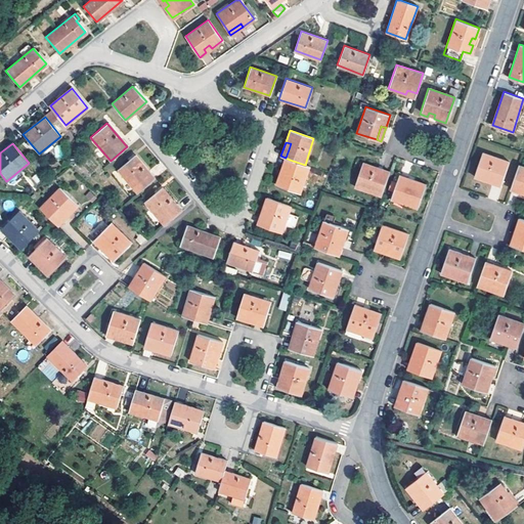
[(482,151),(474,176),(486,180),(486,178),(487,176),(503,181),(510,161),(482,151)]
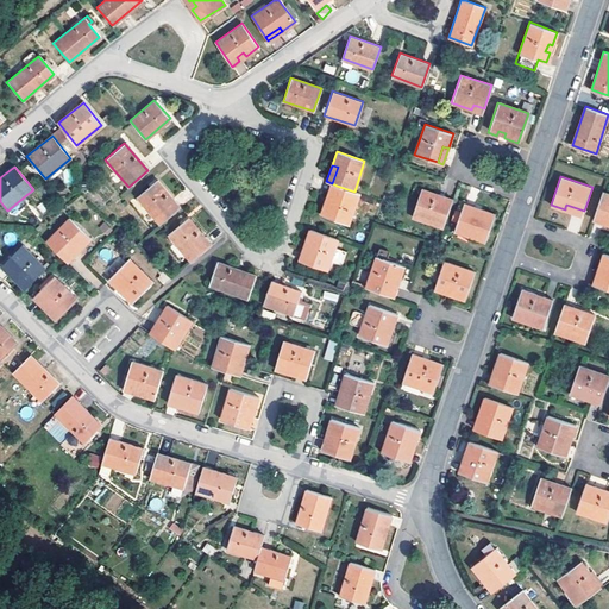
[(156,181),(137,196),(159,224),(180,207),(177,205),(156,181)]
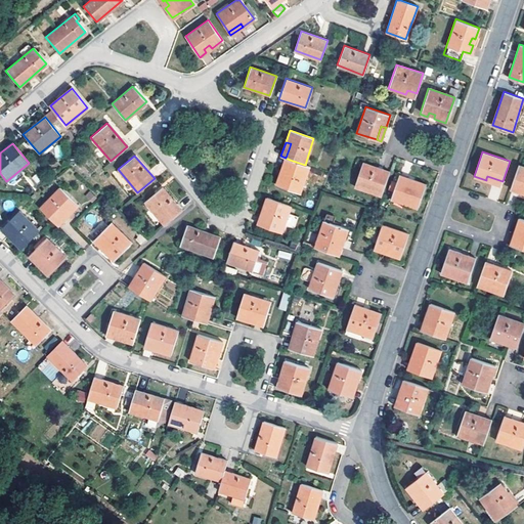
[(286,158),(280,171),(285,173),(288,166),(290,160),(286,158)]
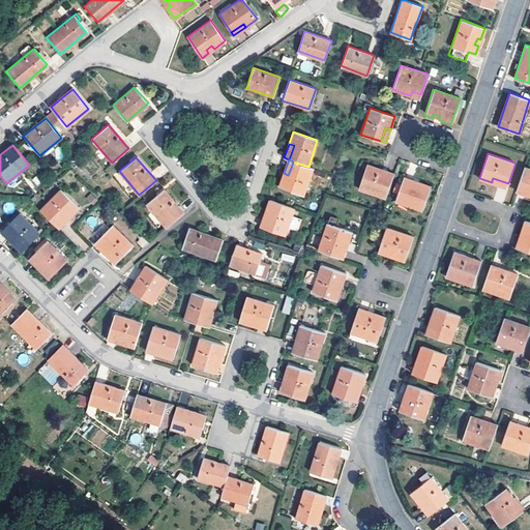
[(284,173),(280,186),(303,196),(313,168),(308,167),(293,162),(291,168),(288,175),(284,173)]
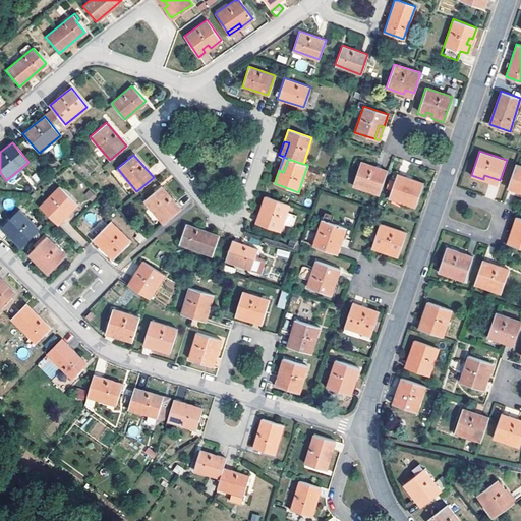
[(377,167),(360,161),(352,185),(379,194),(388,170),(377,167)]
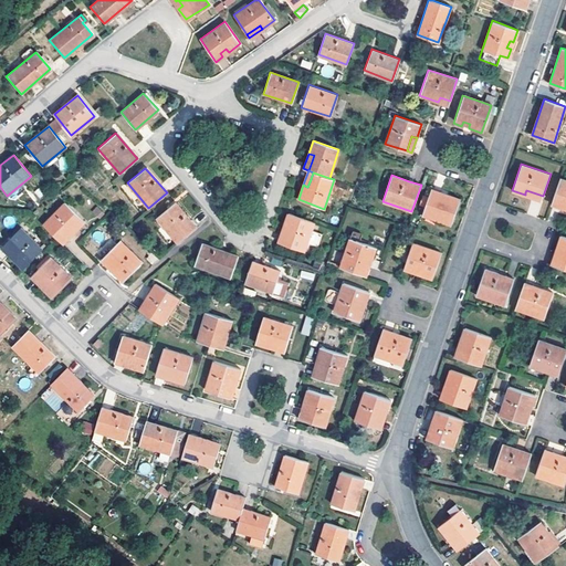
[(565,179),(561,178),(554,199),(565,202),(565,179)]
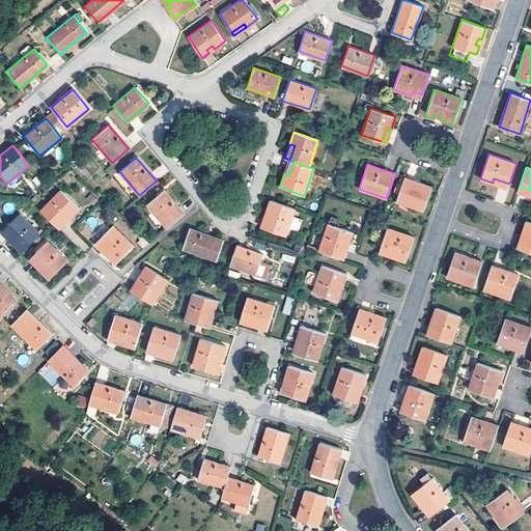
[(404,177),(396,201),(423,211),(431,187),(417,182),(404,177)]
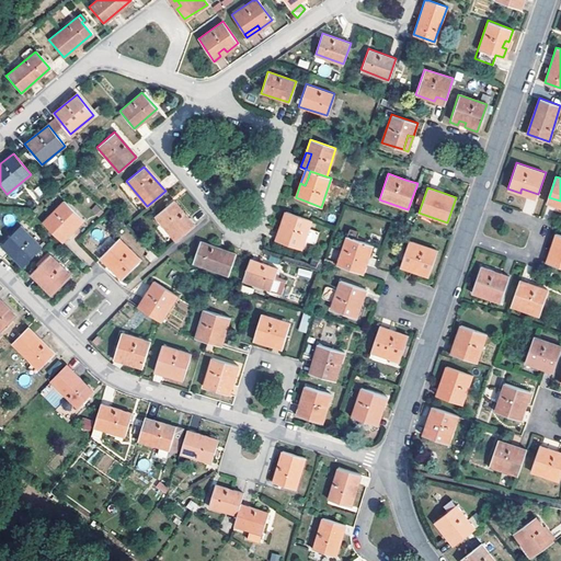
[(536,198),(538,194),(522,189),(521,191),(521,193),(536,198)]
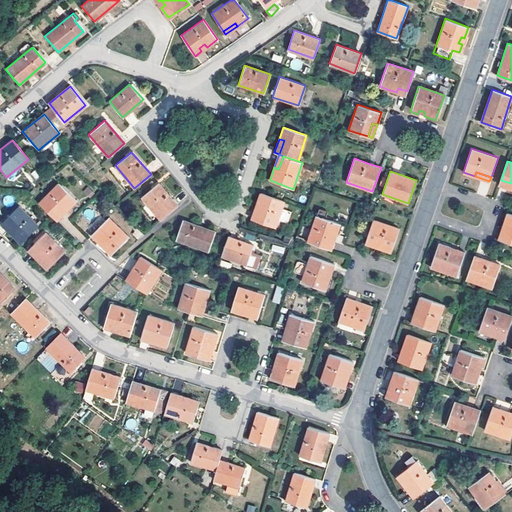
[(487,196),(489,183),(480,182),(478,194),(487,196)]
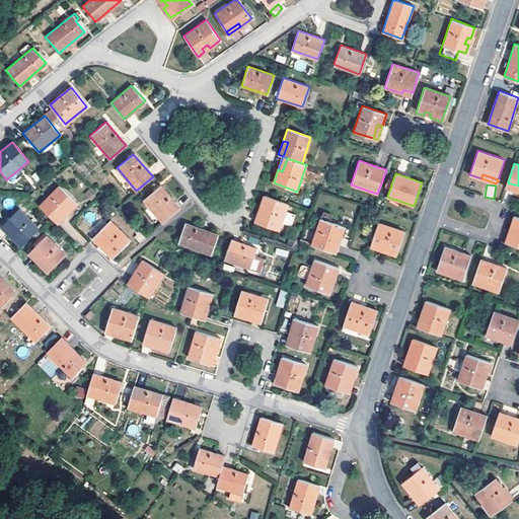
[(160,186),(143,200),(162,224),(179,209),(160,186)]
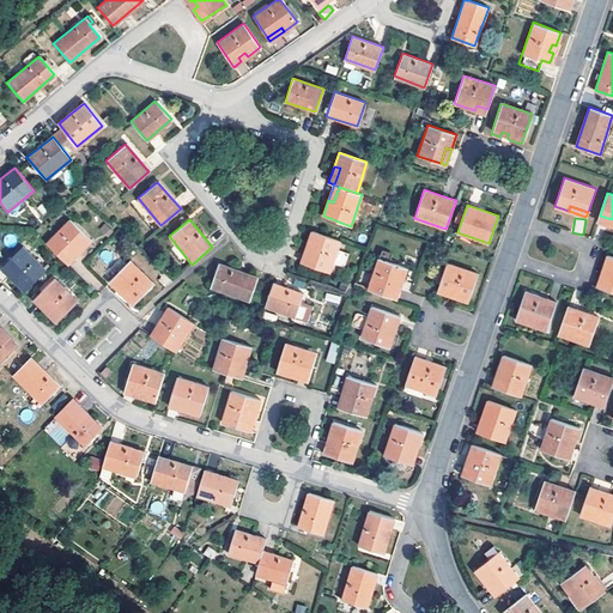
[(68,220),(46,243),(64,261),(77,248),(80,250),(90,241),(68,220)]
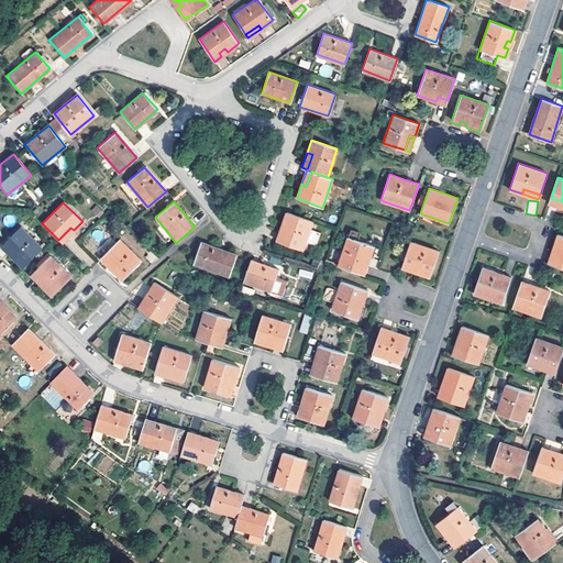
[(286,212),(283,223),(288,225),(282,242),(302,250),(305,242),(309,229),(312,221),(286,212)]
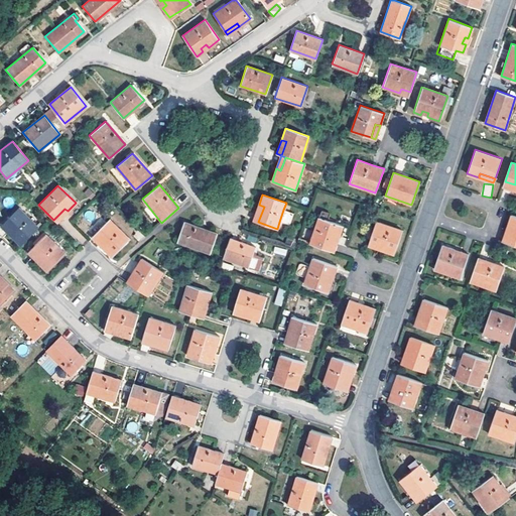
[(254,220),(258,222),(264,207),(259,205),(254,220)]
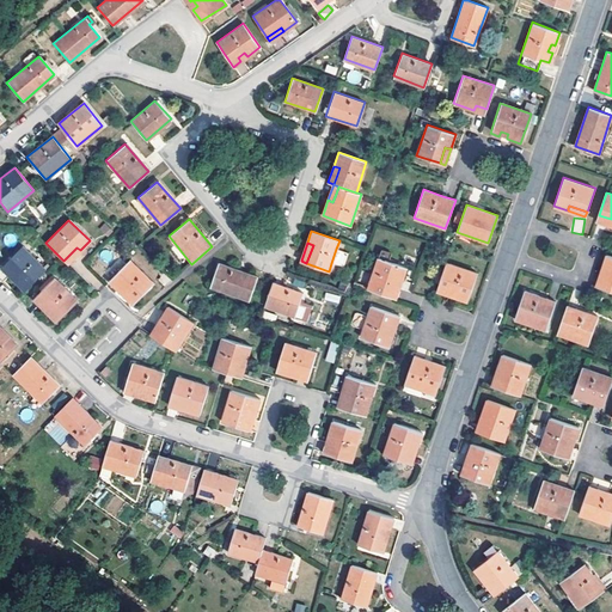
[(20,245),(4,263),(12,270),(17,275),(12,279),(24,291),(46,269),(20,245)]
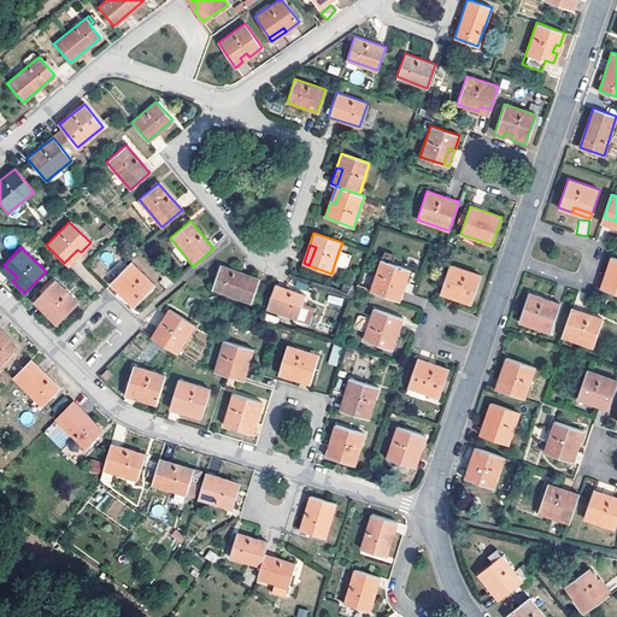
[(66,266),(81,252),(77,250),(64,263),(66,266)]
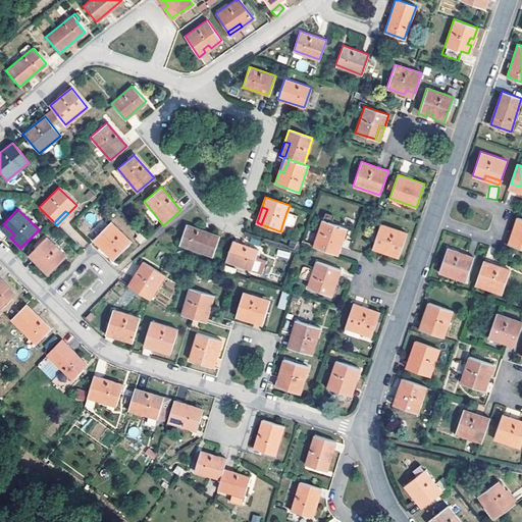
[(286,212),(282,224),(293,227),(297,216),(286,212)]
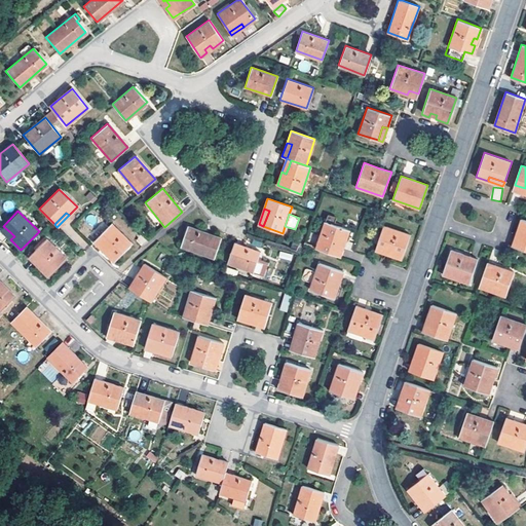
[(525,220),(522,219),(518,230),(520,231),(522,232),(517,247),(525,250),(525,220)]
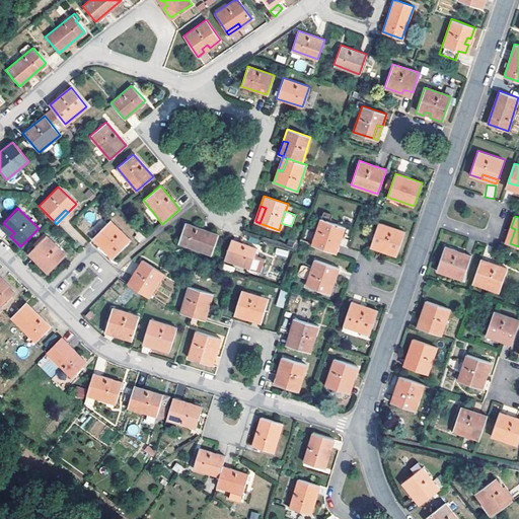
[(338,238),(340,239),(344,227),(320,219),(311,244),(336,252),(338,246),(334,245),(336,238),(338,238)]
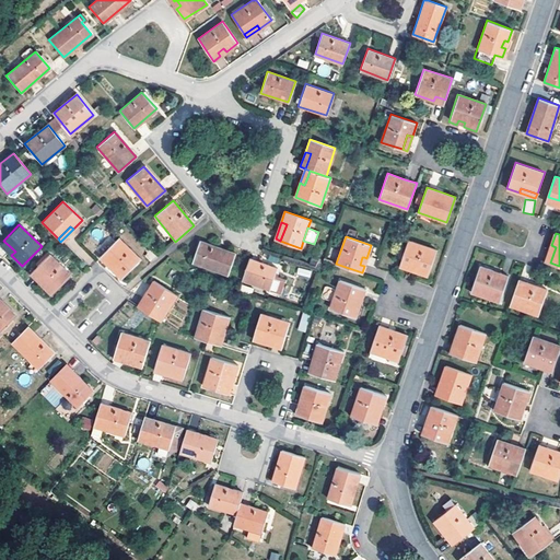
[(119,238),(103,254),(115,266),(112,270),(120,279),(140,259),(119,238)]
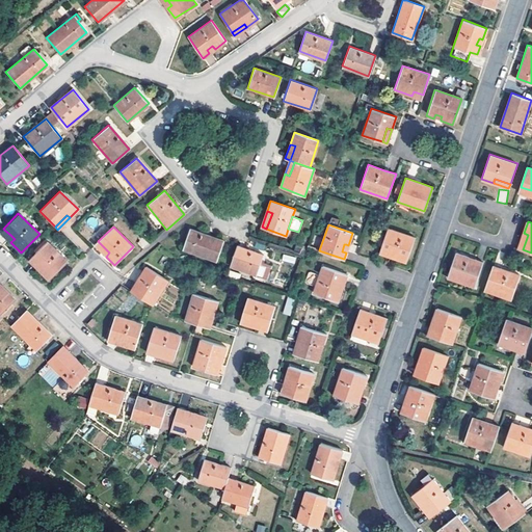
[(415,238),(388,228),(381,248),(395,254),(395,256),(394,258),(407,262),(415,238)]
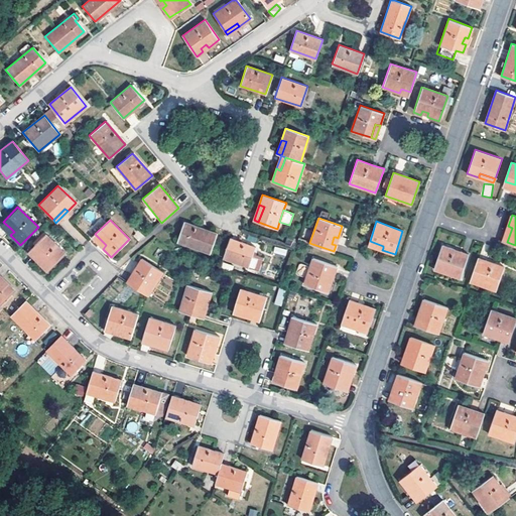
[(10,228),(3,222),(0,225),(10,235),(14,232),(10,228)]
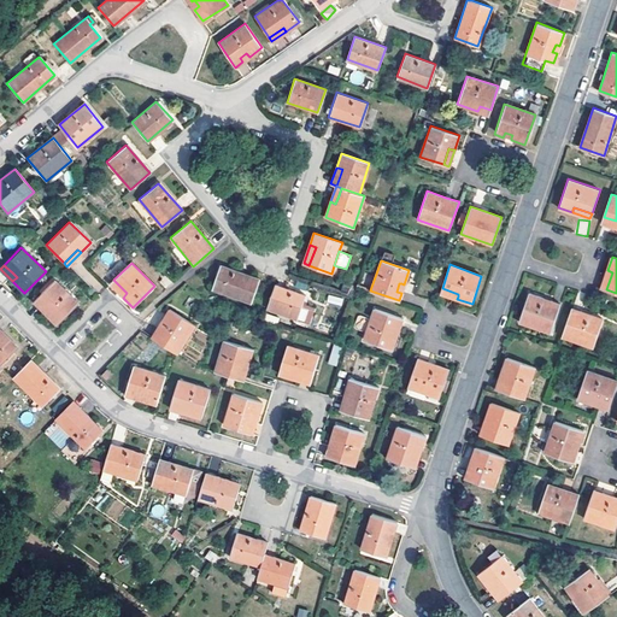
[(246,274),(222,265),(212,288),(252,303),(260,278),(246,274)]
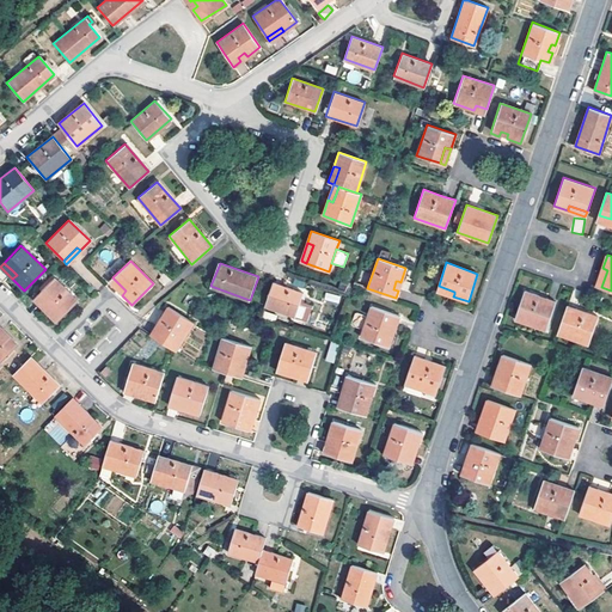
[(597,285),(601,287),(607,270),(605,269),(603,268),(597,285)]
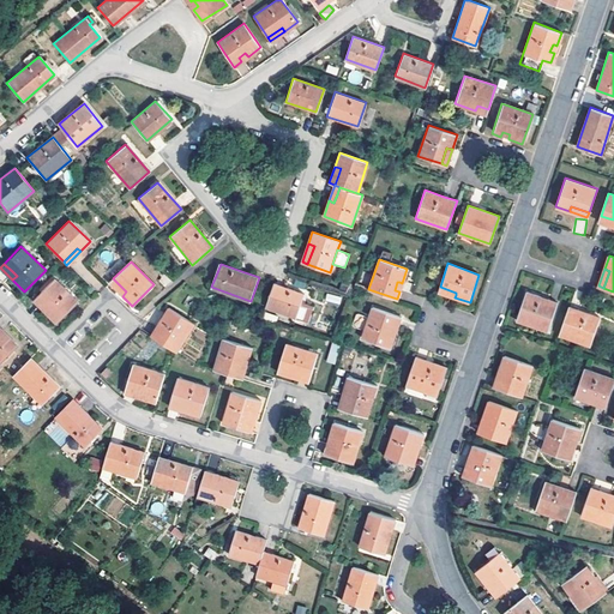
[(53,278),(36,295),(49,308),(46,312),(55,323),(77,301),(53,278)]
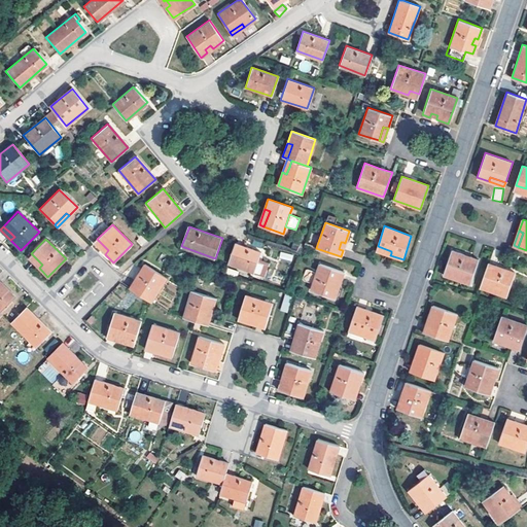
[(94,243),(105,254),(108,250),(97,239),(94,243)]
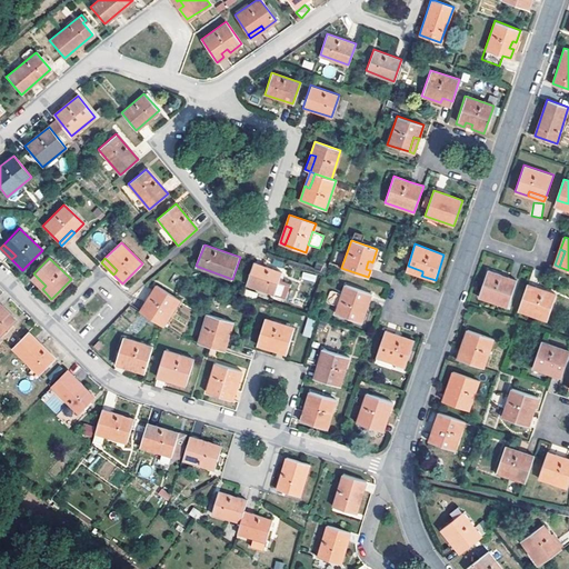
[(255,262),(246,285),(275,295),(281,272),(255,262)]
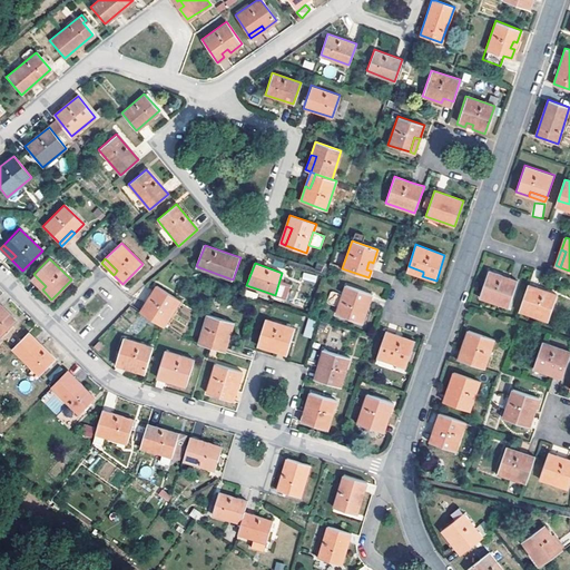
[(423,272),(409,266),(408,271),(422,276),(423,274),(423,272)]
